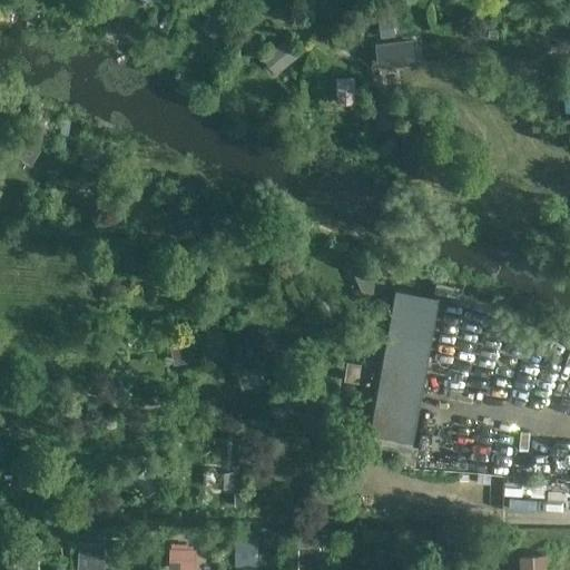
[(219,6),(207,28),(232,41),(244,19),(219,6)]
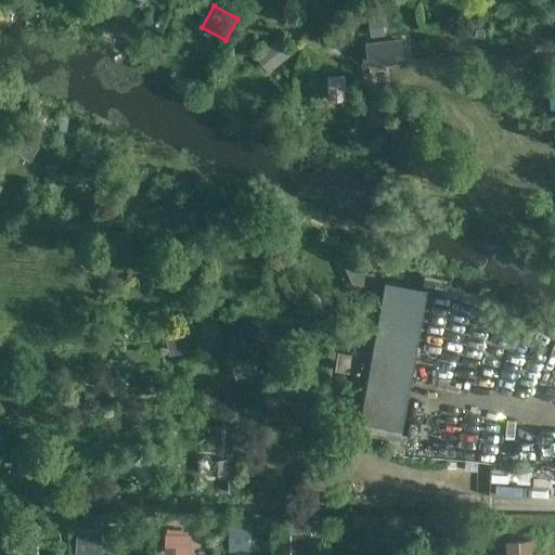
[(401,38),(366,41),(370,65),(403,62),(403,61),(403,55),(401,38)]
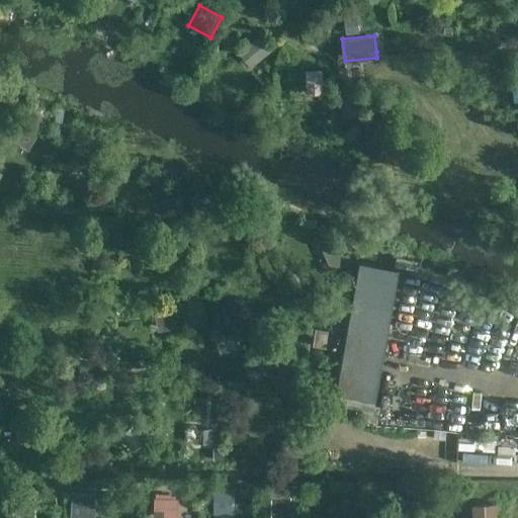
[(260,38),(238,54),(249,69),(271,54),(260,38)]
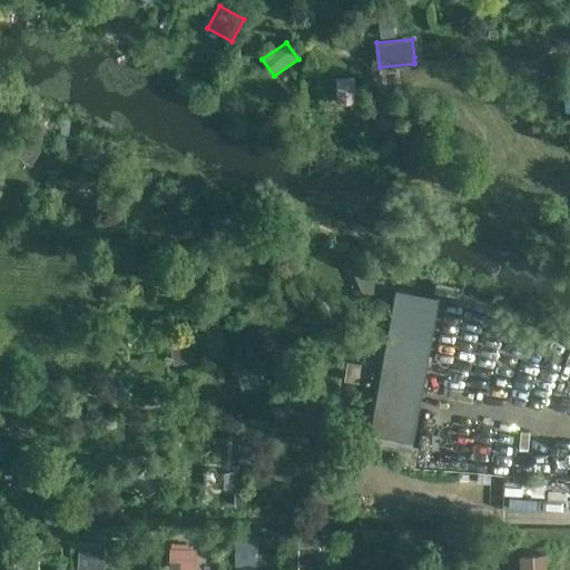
[(354,80),(354,111),(381,111),(381,80),(354,80)]
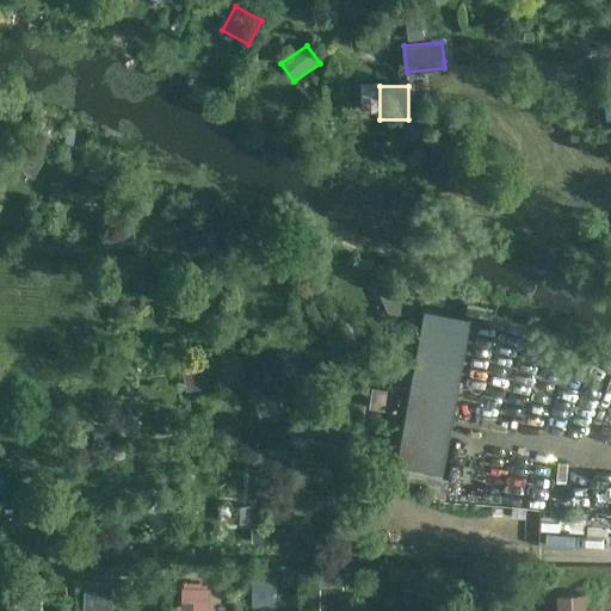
[(43,160),(25,149),(14,166),(32,177),(43,160)]
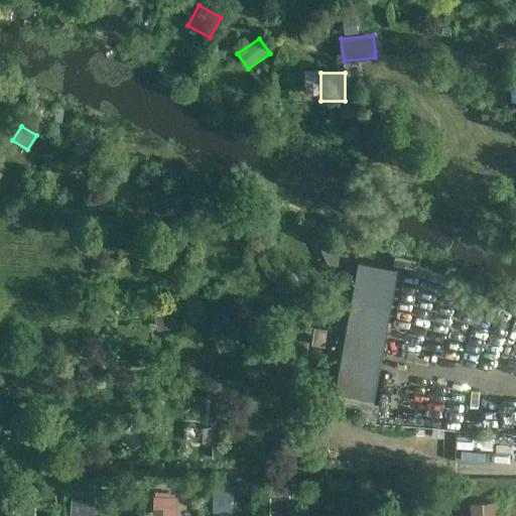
[(95,146),(76,142),(73,152),(92,157),(95,146)]
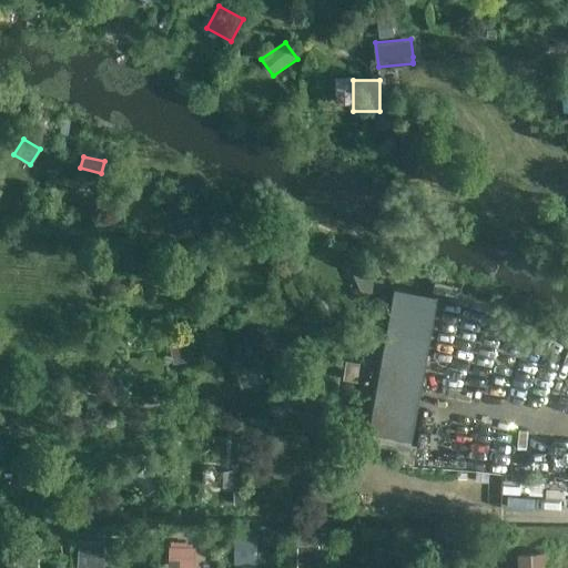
[(189,217),(171,222),(176,243),(194,239),(189,217)]
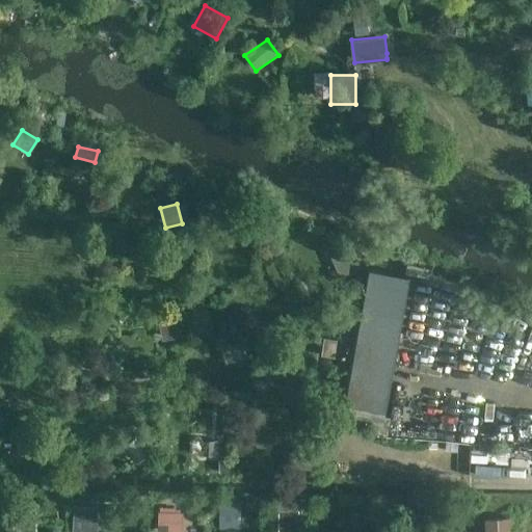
[(348,249),(330,256),(339,275),(355,269),(348,249)]
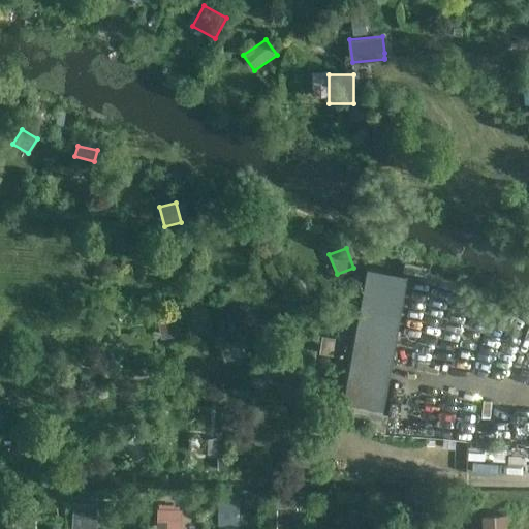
[(397,331),(405,285),(396,282),(399,274),(373,261),(368,273),(360,309),(364,310),(362,323),(358,322),(345,391),(384,398),(397,331)]
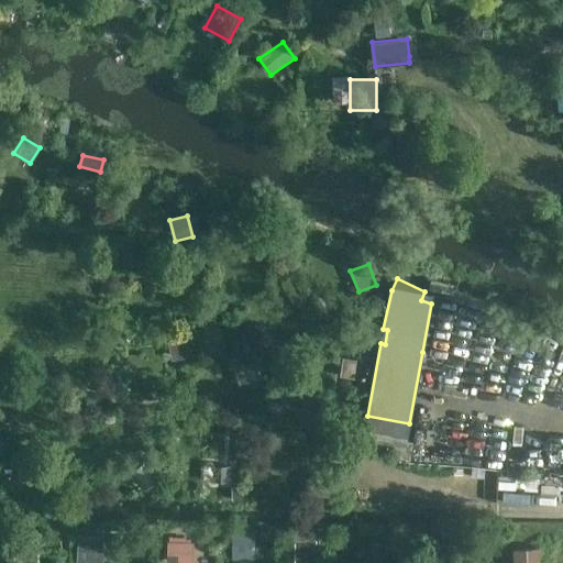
[(194,333),(173,338),(178,357),(198,353),(194,333)]
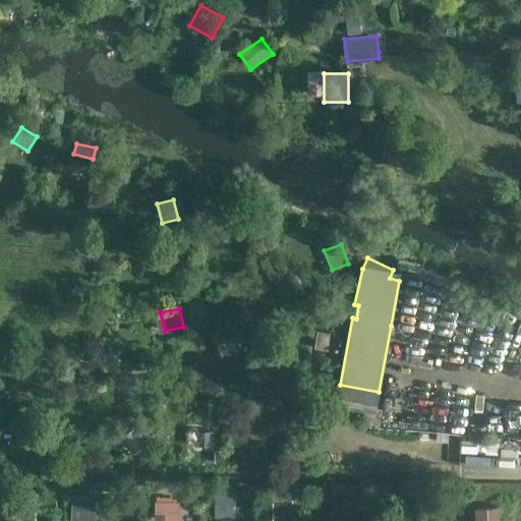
[(233,328),(214,335),(222,357),(241,350),(233,328)]
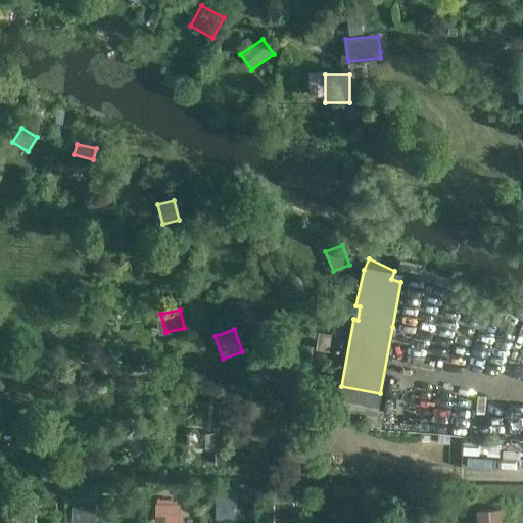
[(330,334),(318,332),(315,349),(327,351),(330,334)]
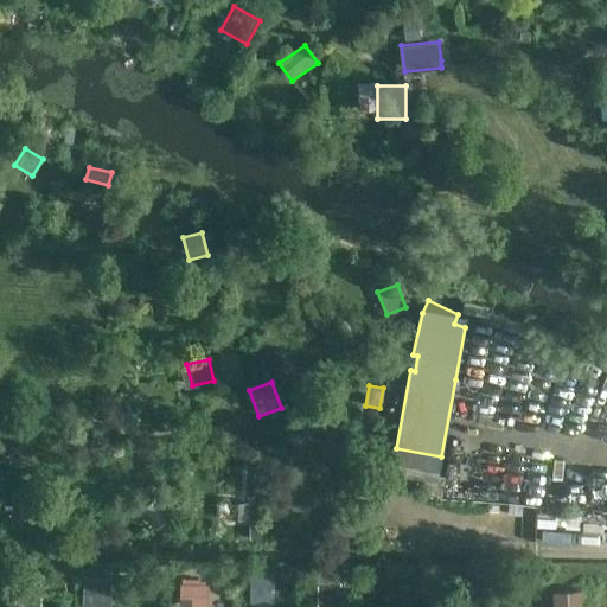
[(324,486),(324,515),(358,515),(358,486),(324,486)]
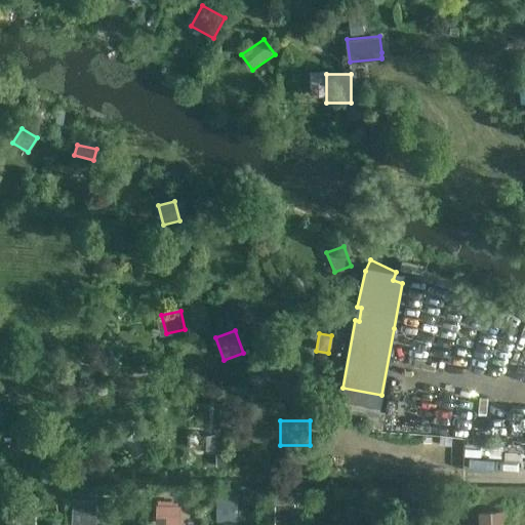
[(14,422),(14,447),(44,447),(44,422),(14,422)]
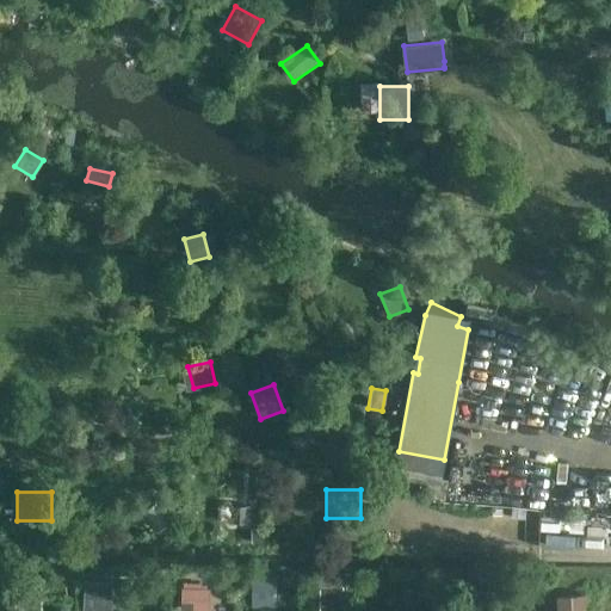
[(161,495),(141,512),(158,534),(179,517),(161,495)]
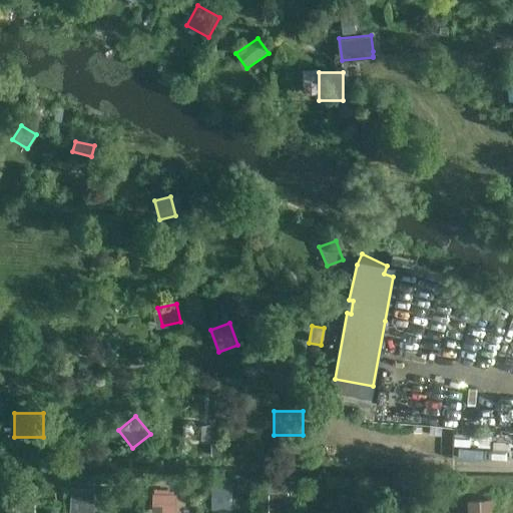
[(209,424),(183,425),(184,441),(210,441),(209,424)]
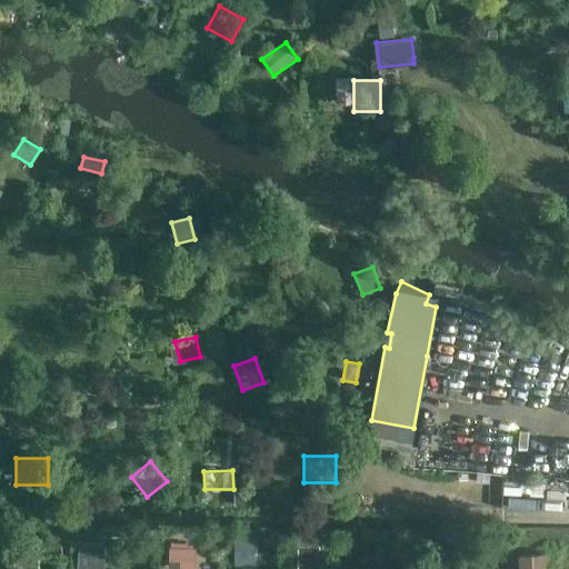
[(238,540),(237,568),(258,568),(259,540),(238,540)]
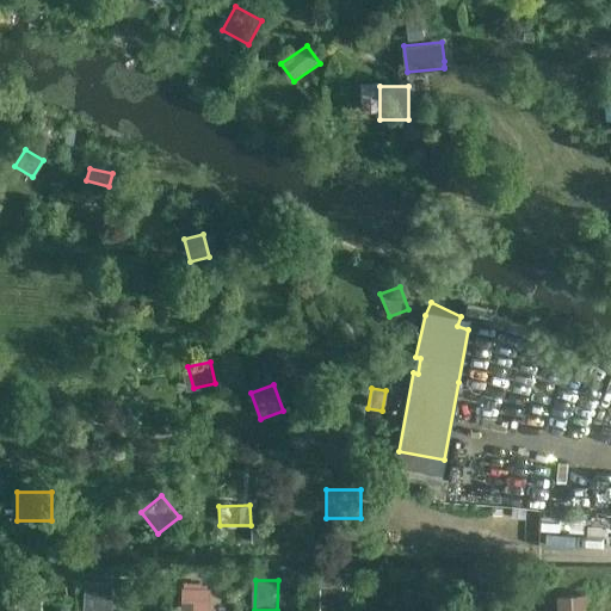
[(85,585),(85,610),(113,610),(115,585),(85,585)]
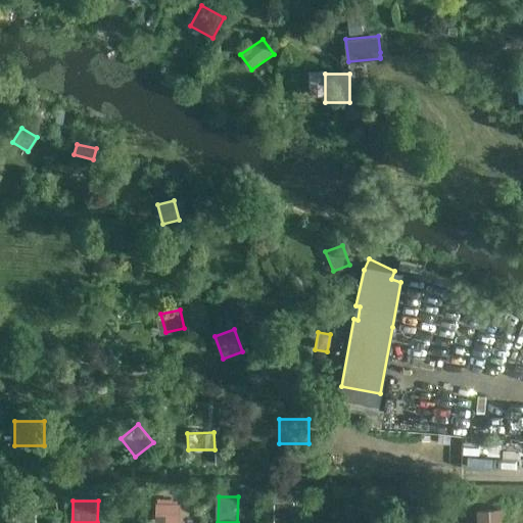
[(17,504),(17,522),(47,522),(47,504),(17,504)]
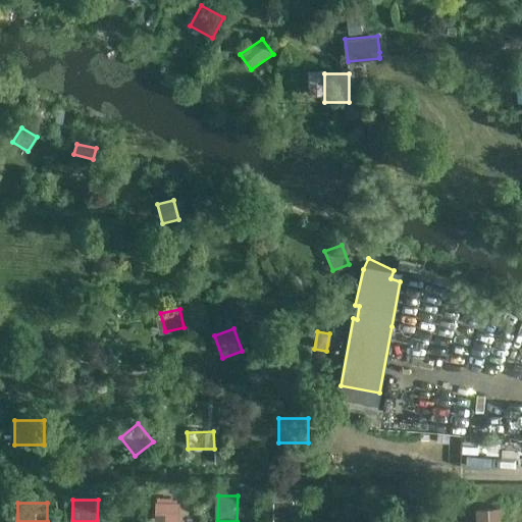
[(158,503),(157,521),(188,521),(188,503),(158,503)]
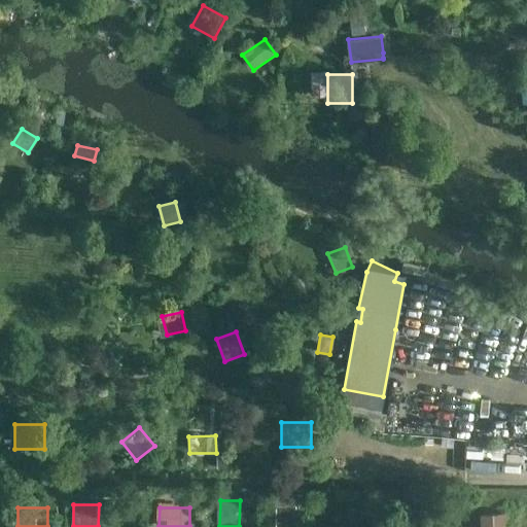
[(361,507),(348,507),(348,517),(361,516),(361,507)]
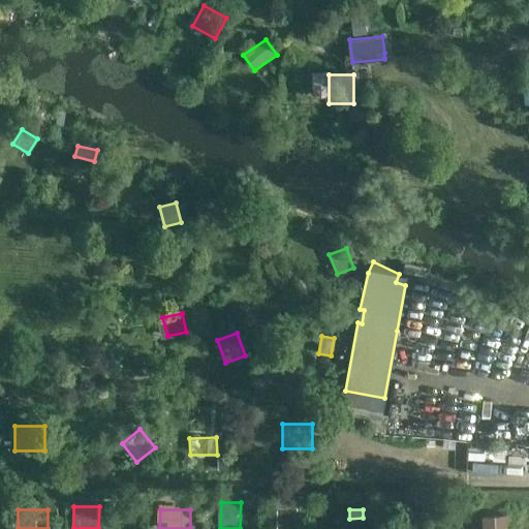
[(269,510),(268,528),(298,528),(299,510),(269,510)]
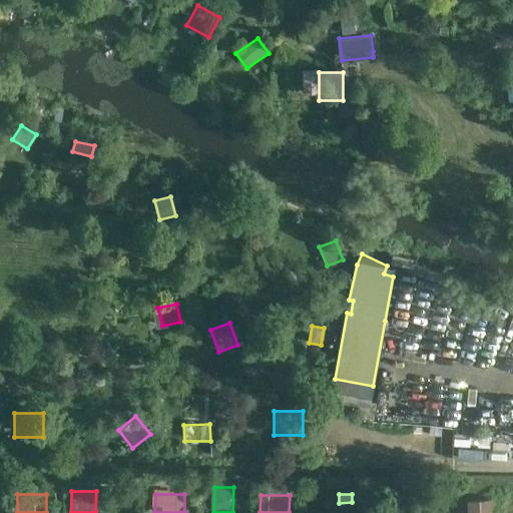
[(471,504),(471,512),(494,512),(495,504),(471,504)]
